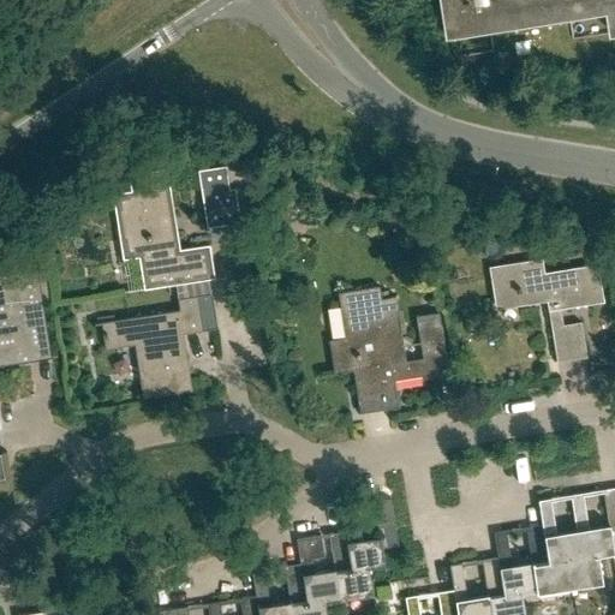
[(503,27),(530,22),(525,0),(443,0),(449,35),(503,27)]
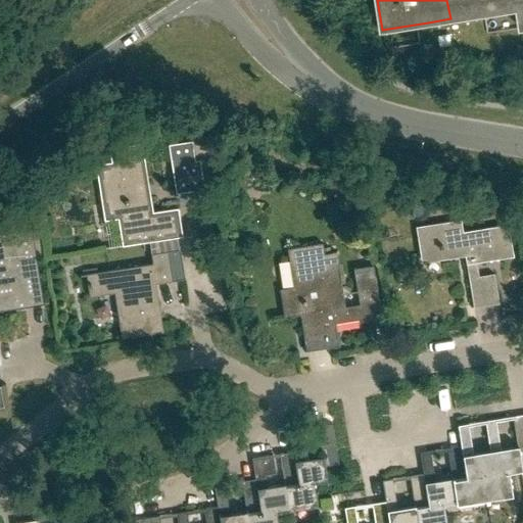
[(475,14),(518,8),(516,0),(446,0),(450,18),(475,14)]
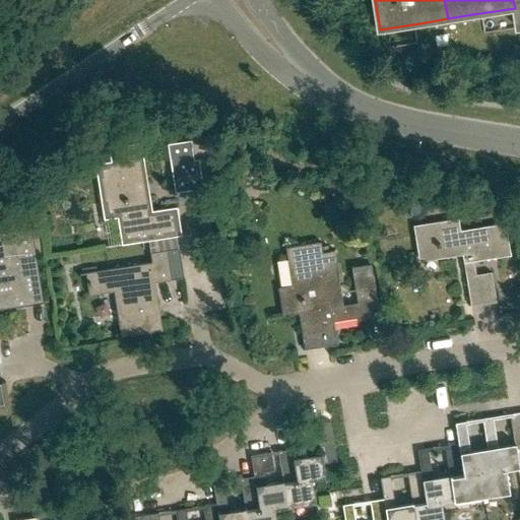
[(193,159),(190,140),(167,143),(174,192),(202,188),(197,159),(193,159)]
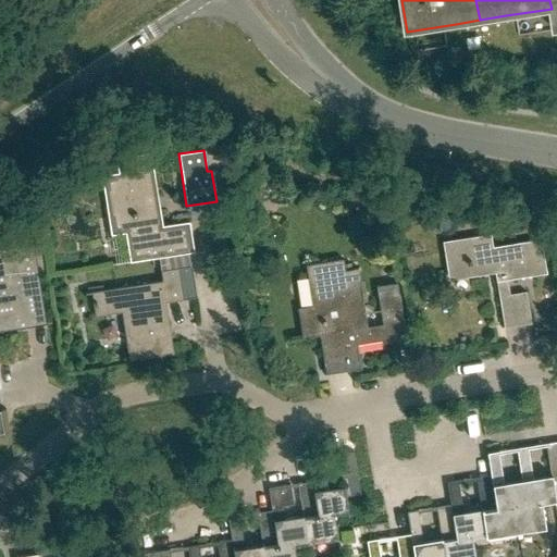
[(158,257),(187,252),(194,251),(188,221),(162,225),(150,152),(116,158),(119,172),(101,175),(111,235),(128,232),(133,261),(158,257)]
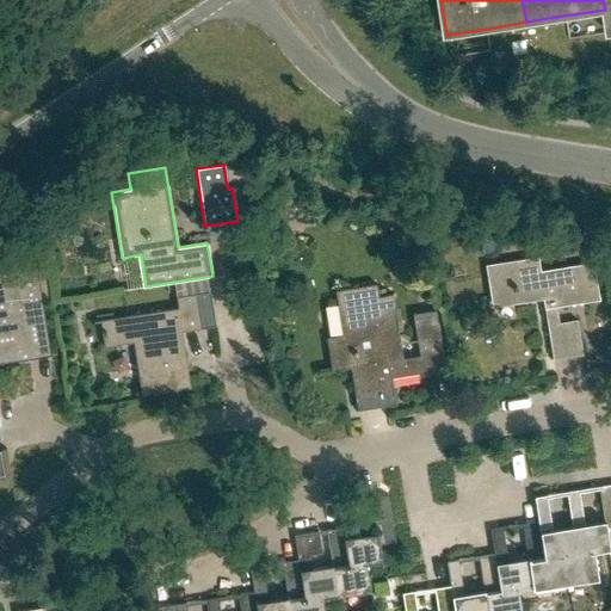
[(544,308),(555,306),(599,300),(593,263),(539,271),(537,255),(485,264),(491,300),(513,296),(513,302),(519,301),(518,296),(542,292),(544,308)]
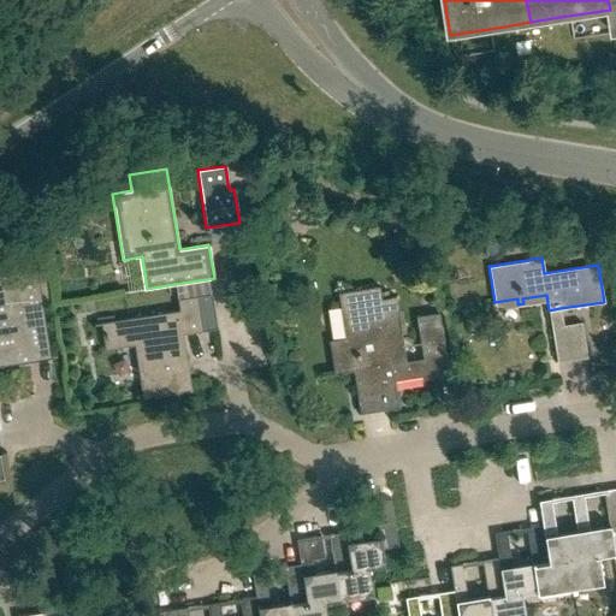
[(46,324),(37,268),(0,274),(0,366),(35,360),(30,326),(46,324)]
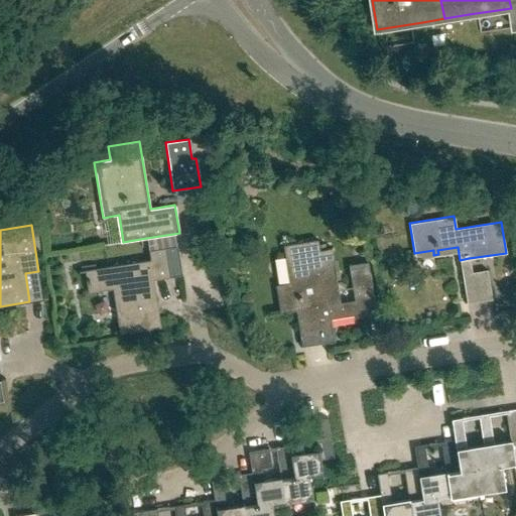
[(173,234),(146,238),(150,259),(85,270),(89,292),(112,288),(119,334),(160,328),(152,279),(181,274),(176,245),(175,245),(173,234)]
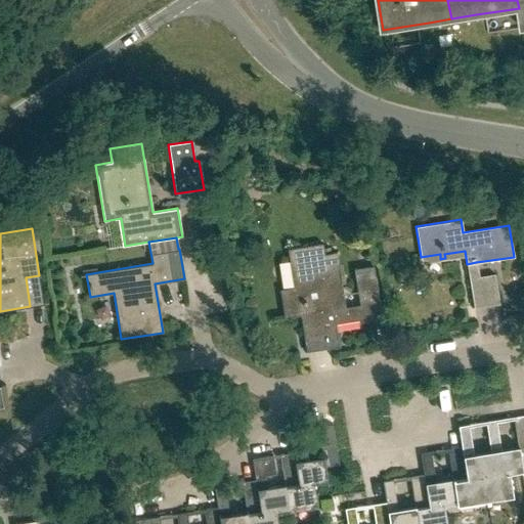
[(321,254),(320,244),(323,244),(322,243),(287,249),(287,250),(290,249),(296,287),(282,289),(287,317),(300,315),(305,351),(339,346),(335,323),(381,316),(373,265),(354,268),(360,304),(342,307),(333,252),(321,254)]
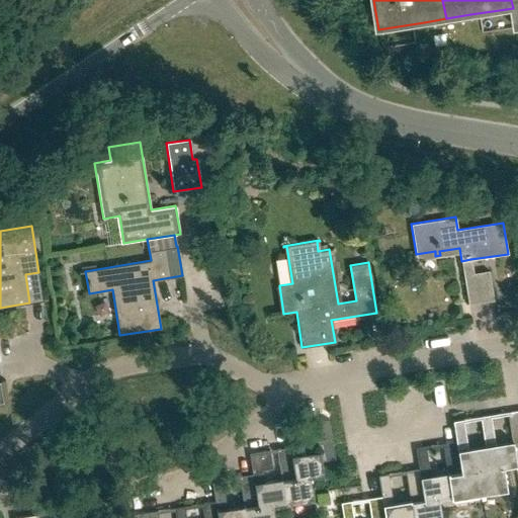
[(470,259),(461,261),(463,275),(468,305),(494,300),(489,271),(473,273),(470,259)]
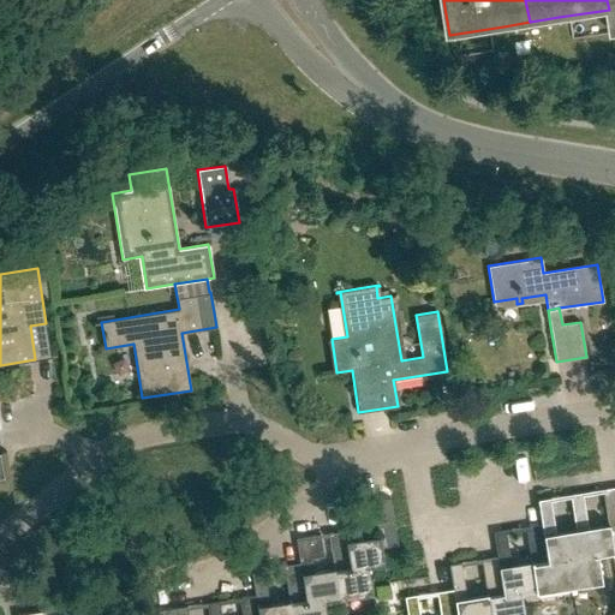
[(563,560),(568,585),(602,579),(597,554),(614,551),(610,532),(614,531),(614,515),(607,517),(608,526),(586,530),(580,493),(568,494),(574,531),(574,532),(579,557),(563,560)]
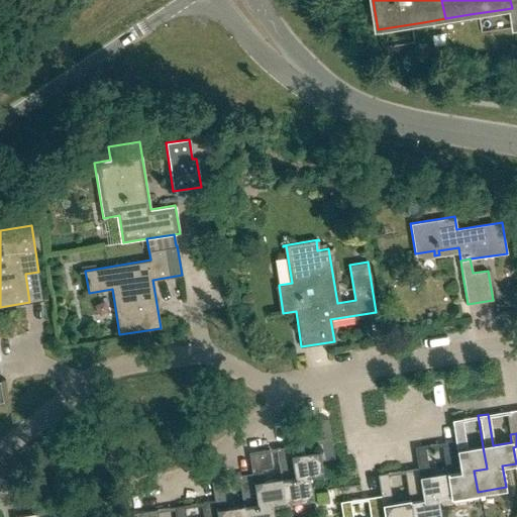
[(282,480),(285,500),(312,496),(309,476),(322,474),(320,459),(333,457),(327,418),(313,421),(318,452),(301,455),(299,445),(308,443),(304,422),(286,425),(289,446),(290,446),(295,478),(282,480)]
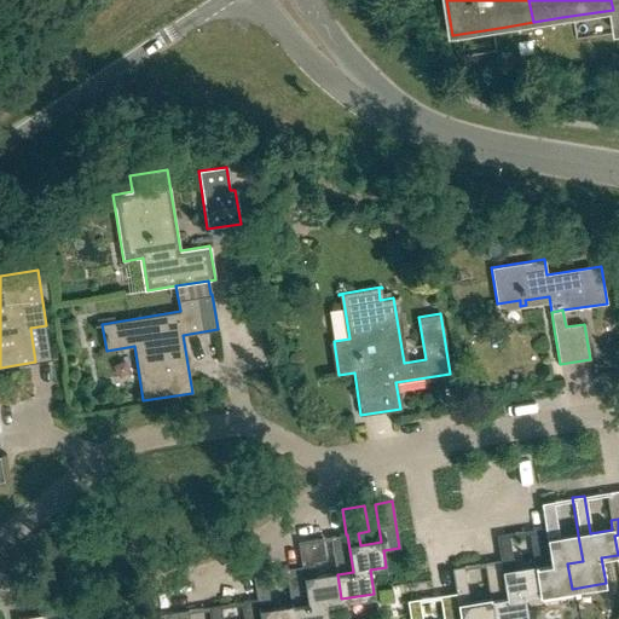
[(583,561),(578,536),(557,538),(551,501),(539,503),(549,562),(551,562),(553,566),(536,568),(539,594),(572,589),(567,563),(583,561)]
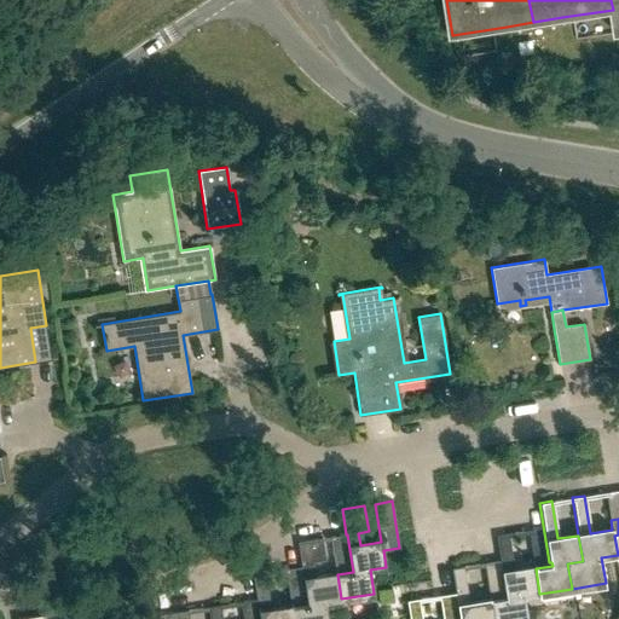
[(507,599),(491,601),(493,618),(527,618),(524,596),(539,594),(536,568),(553,566),(551,562),(549,562),(533,565),(533,567),(513,571),(507,533),(503,534),(496,536),(499,560),(501,560),(504,584),(507,599)]
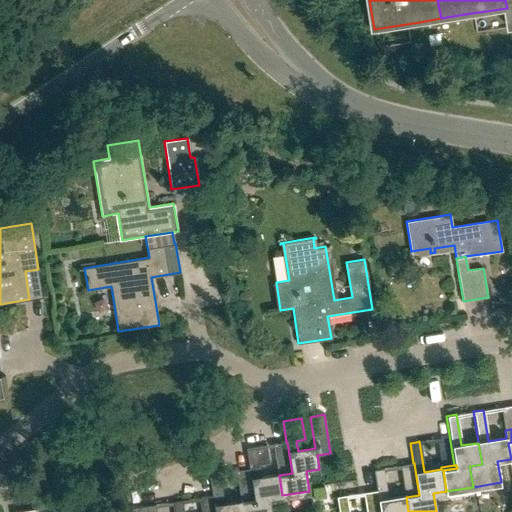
[(270,511),(269,498),(282,495),(279,475),(292,473),(287,442),(286,442),(273,444),(278,475),(261,478),(259,465),(269,464),(267,445),(246,448),(249,469),(250,469),(255,500),(242,502),(243,511),(270,511)]
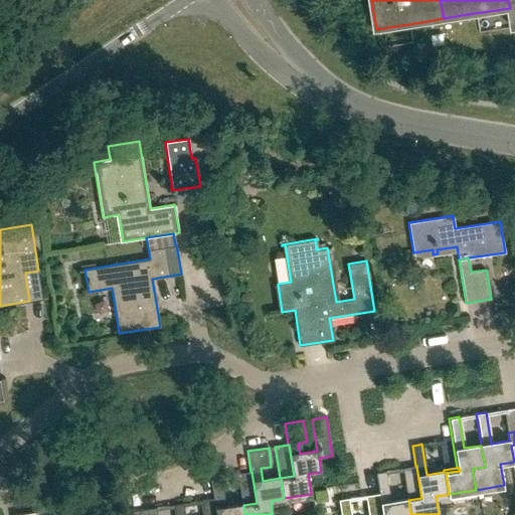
[(419,486),(418,486),(405,489),(407,499),(390,502),(385,471),(375,473),(379,493),(382,514),(410,514),(408,500),(421,498),(419,486)]
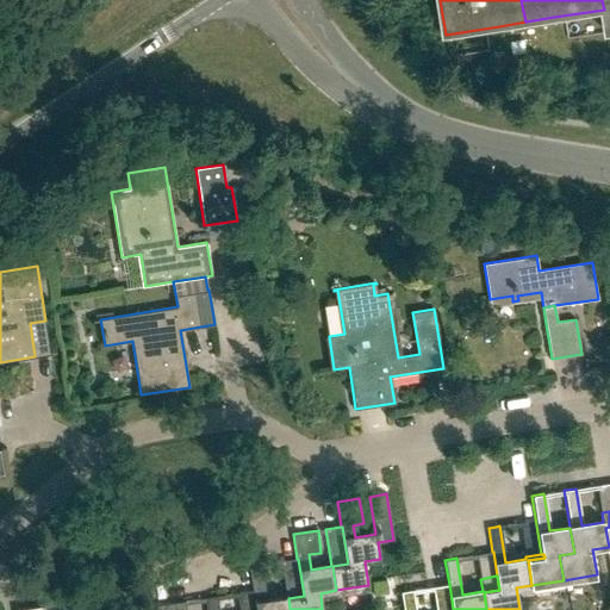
[(290,609),(288,598),(304,596),(298,559),(297,559),(281,561),(287,598),(267,602),(261,565),(249,566),(253,591),(254,591),(256,609),(290,609)]
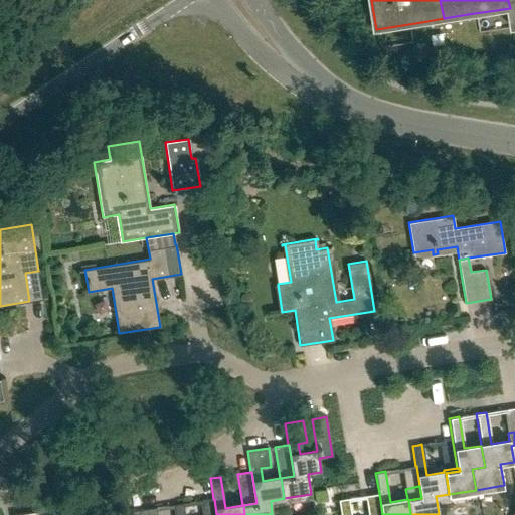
[(379,493),(366,495),(369,514),(382,514),(379,493)]
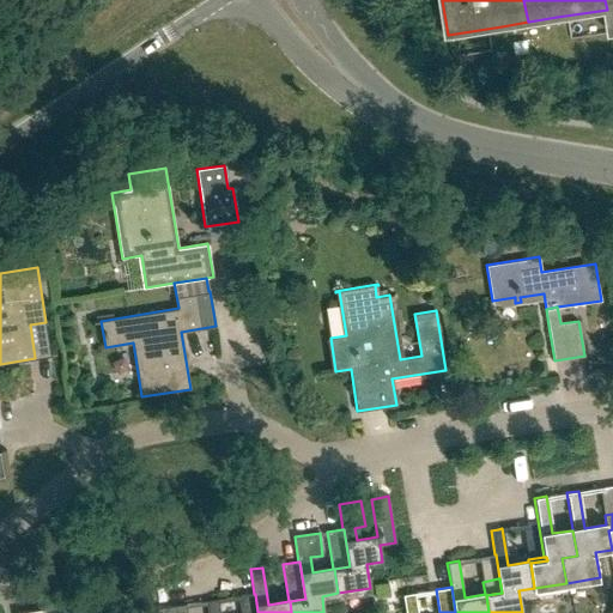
[(417,612),(414,593),(402,595),(405,612),(417,612)]
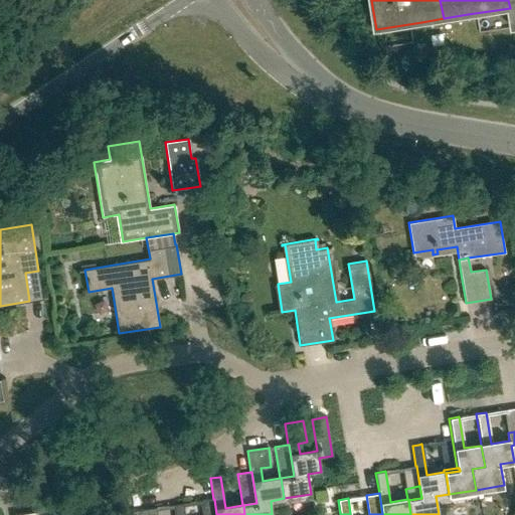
[(216,514),(214,499),(213,499),(200,501),(202,514),(184,514),(183,504),(173,505),(174,514),(216,514)]
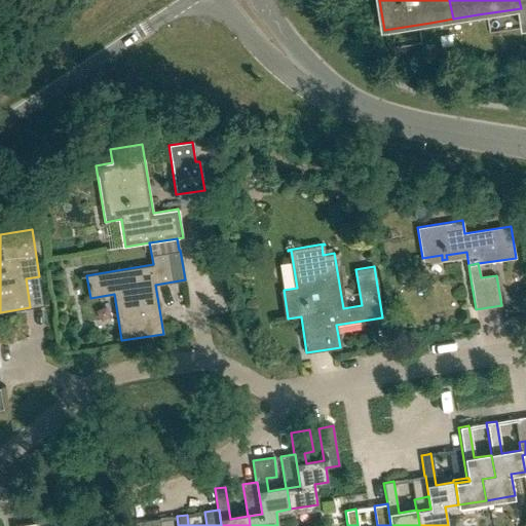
All buildings are outlined.
